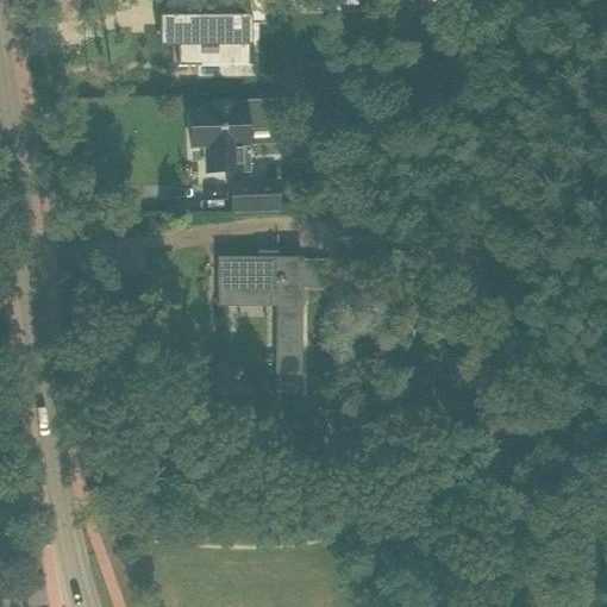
[(166,14),(161,14),(161,44),(180,44),(180,64),(202,64),(202,63),(202,55),(220,55),(220,64),(227,64),(239,64),(248,64),(248,44),(254,44),(254,23),(267,23),(267,0),(164,0),(166,12),(166,14)]
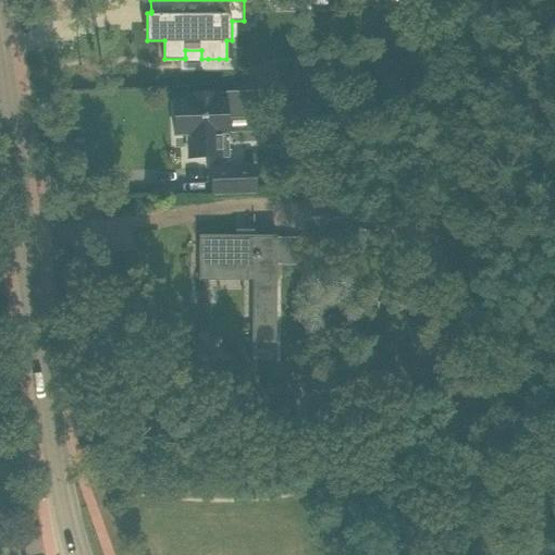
[(254,114),(254,91),(187,94),(188,100),(175,100),(176,133),(188,133),(189,157),(230,155),(227,115),(254,114)]
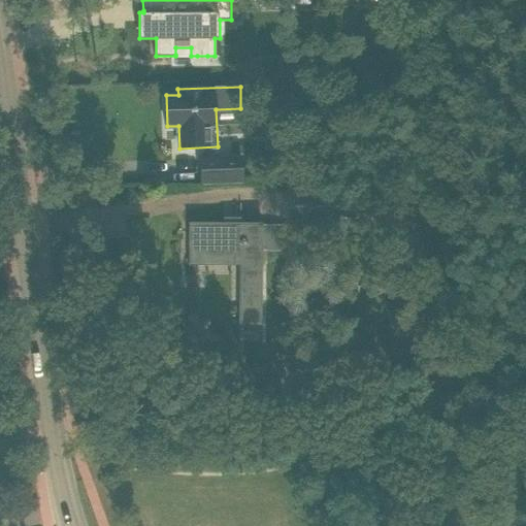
[(202,157),(203,183),(243,182),(242,156),(202,157)]
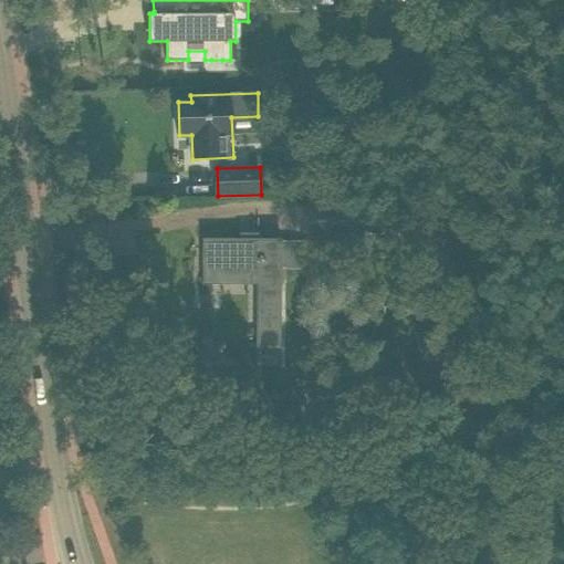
[(366,241),(366,232),(347,232),(347,242),(357,241),(366,241)]
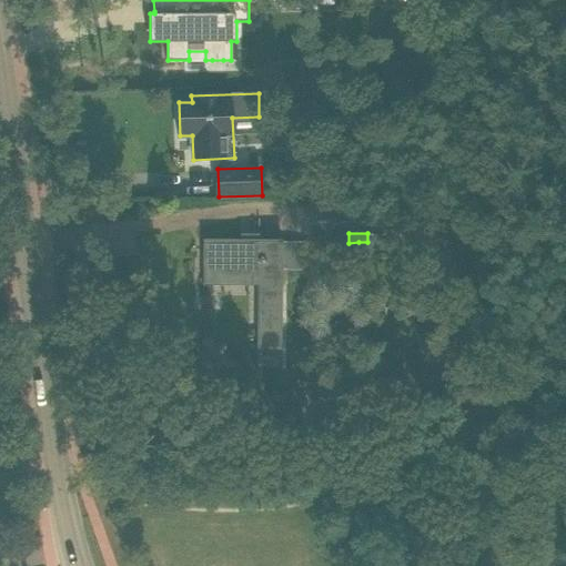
[(204,275),(259,275),(259,349),(282,349),(283,240),(204,239),(204,275)]
